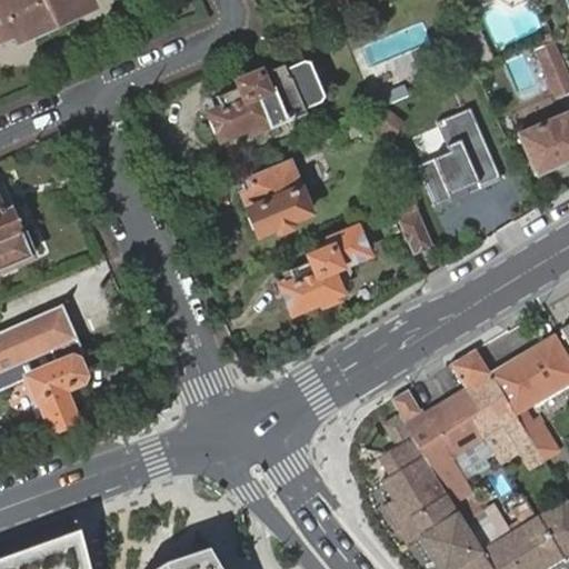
[(56,15),(58,20),(82,9),(78,0),(0,0),(0,38),(15,31),(19,38),(47,26),(45,20),(56,15)]
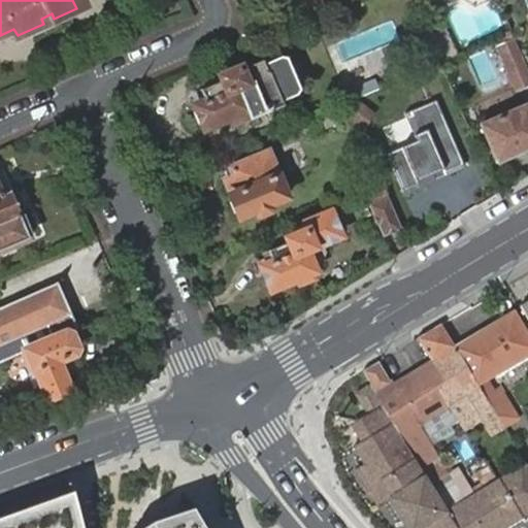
[(43,24),(54,19),(52,13),(41,19),(43,24)]
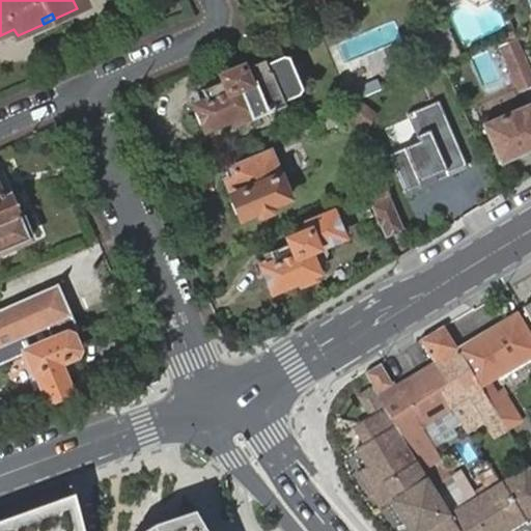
[(447,29),(430,36),(443,63),(459,57),(447,29)]
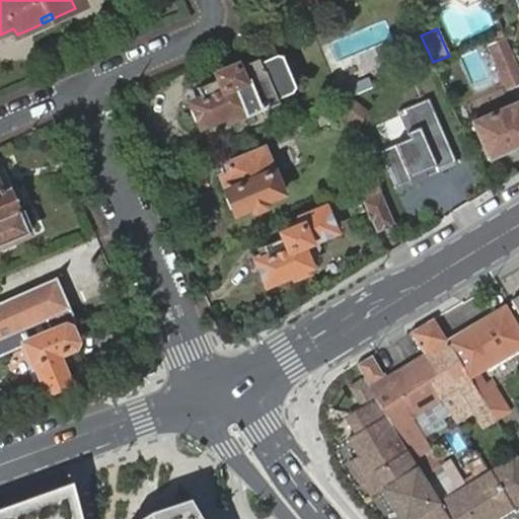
[(487,48),(505,90),(518,84),(518,79),(504,42),(487,48)]
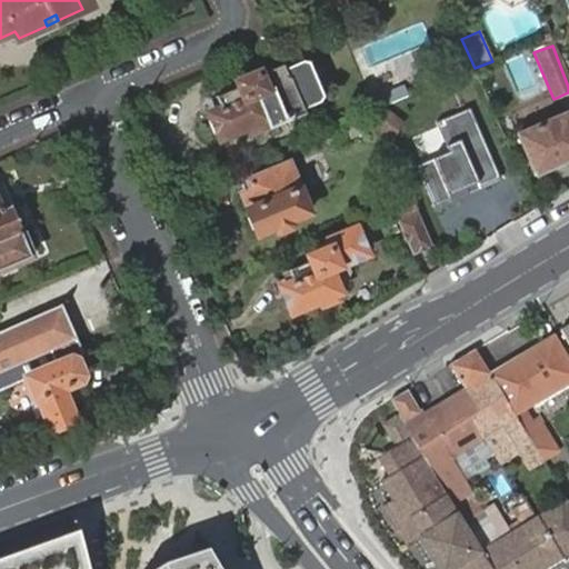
[(208,112),(221,142),(249,130),(251,136),(265,130),(262,125),(266,123),(268,130),(305,115),(302,110),(319,103),(321,95),(310,69),(302,67),(285,73),(283,69),(260,80),(259,78),(238,87),(240,91),(211,103),(208,112)]
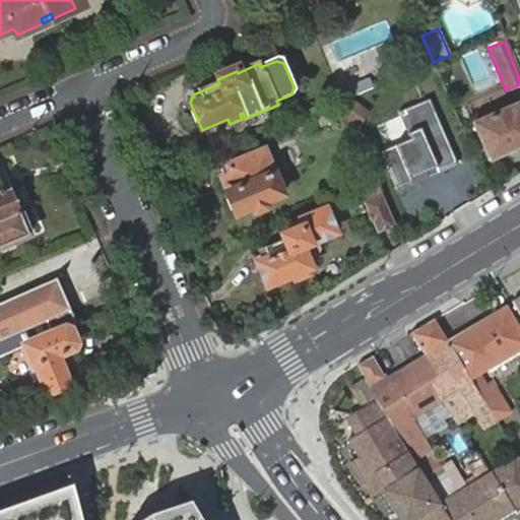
[(371,82),(342,94),(345,101),(373,88),(371,82)]
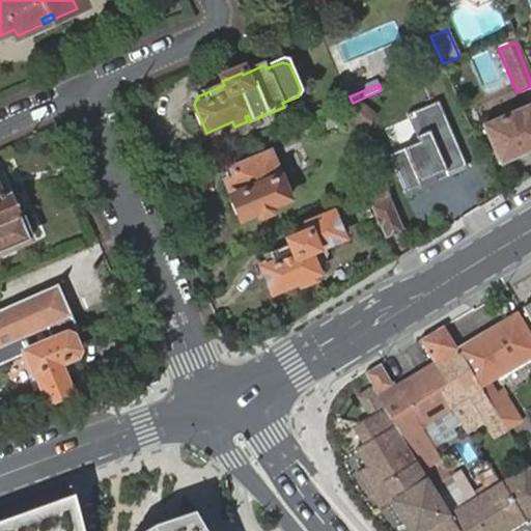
[(340,112),(365,127),(373,114),(357,104),(340,112)]
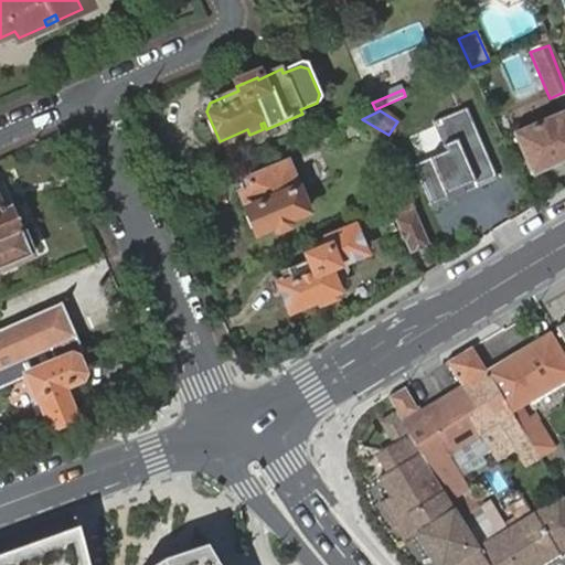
[(444,140),(411,155),(433,204),(496,178),(475,127),(472,128),(466,113),(461,110),(439,119),(437,125),(444,140)]
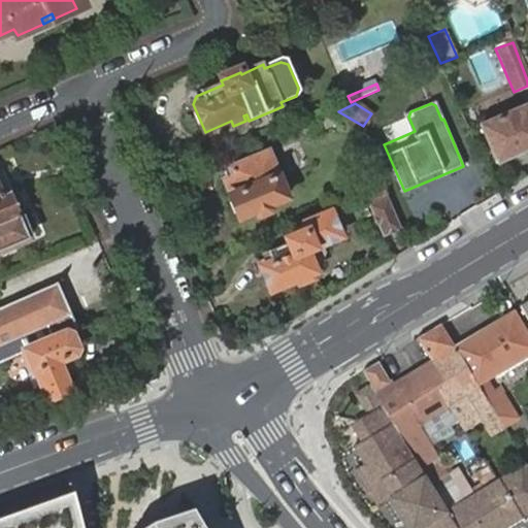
[(481,124),(497,164),(527,151),(527,105),(481,124)]
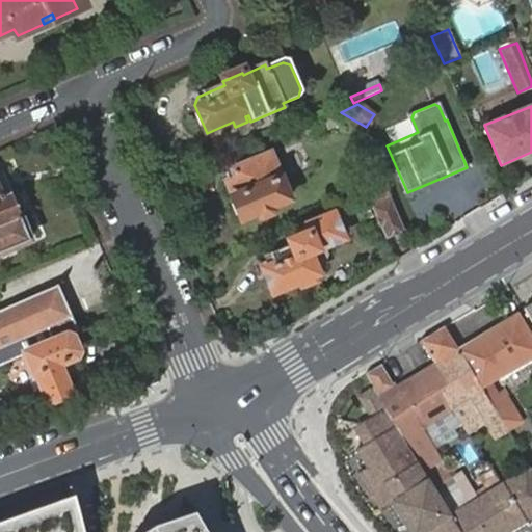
[(241,192),(233,195),(243,220),(260,213),(261,218),(275,212),(273,208),(289,201),(271,155),(232,169),(235,177),(241,192)]
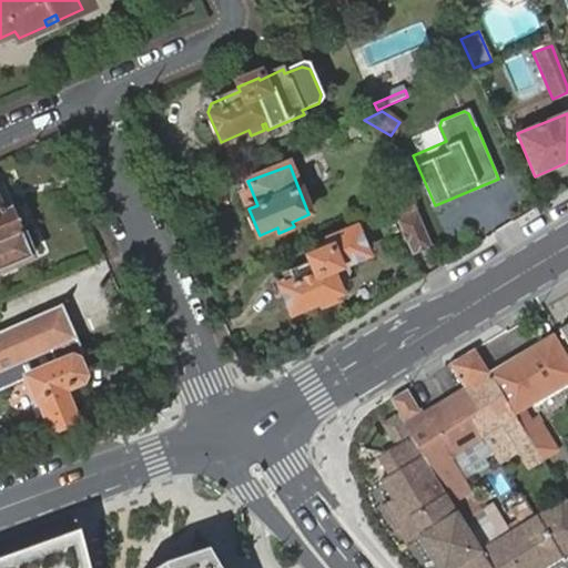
[(0,269),(31,256),(22,235),(23,235),(22,229),(24,227),(27,224),(20,209),(17,209),(12,211),(0,182),(0,269)]
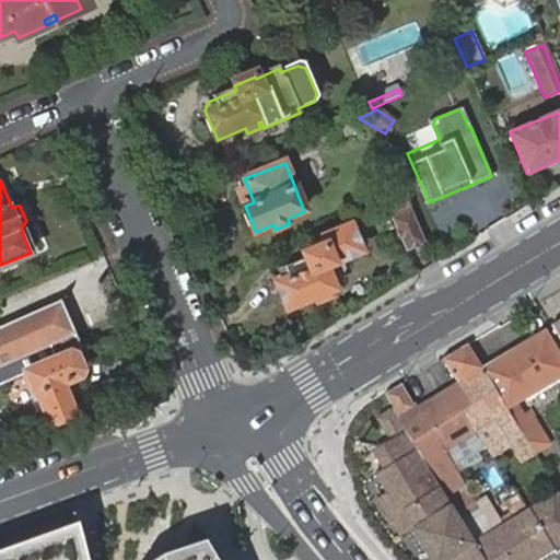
[(240,189),(245,206),(254,202),(247,186),(240,189)]
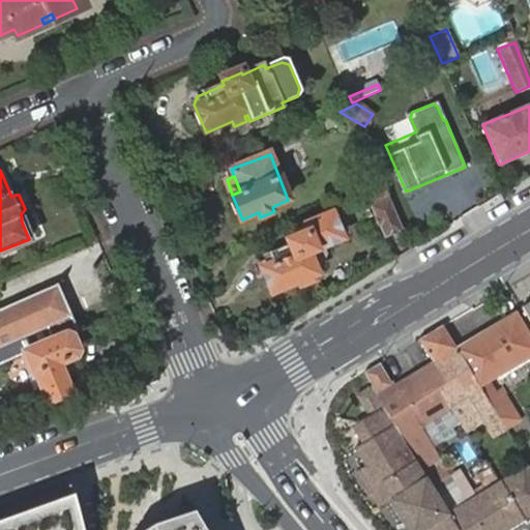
[(384,236),(401,230),(387,200),(385,202),(380,187),(364,194),(384,236)]
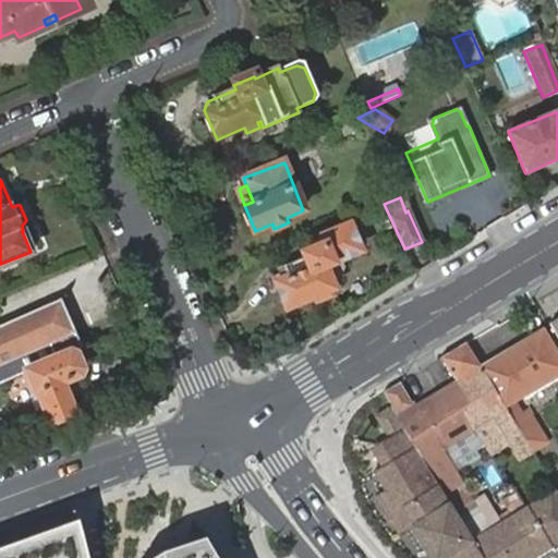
[(282,267),(287,278),(277,282),(287,307),(313,296),(315,303),(330,298),(328,292),(334,289),(330,281),(340,277),(342,268),(339,259),(359,252),(349,227),(315,239),(318,247),(301,255),(302,258),(282,267)]
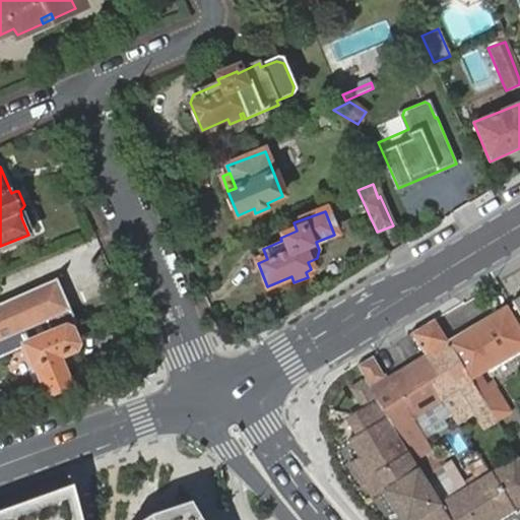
[(0,341),(71,311),(57,279),(0,304),(0,341)]
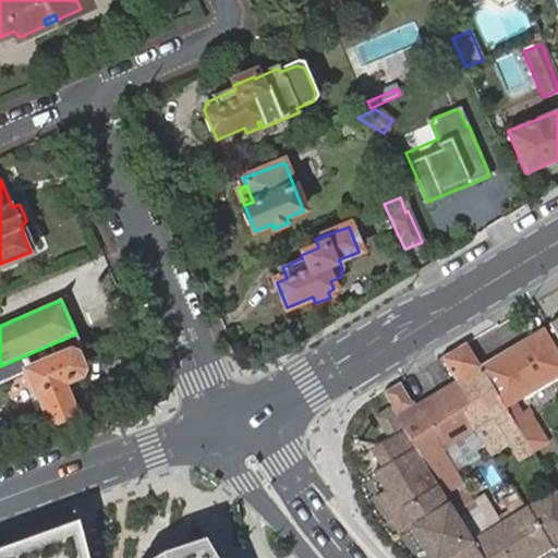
[(557,318),(548,325),(557,341),(557,318)]
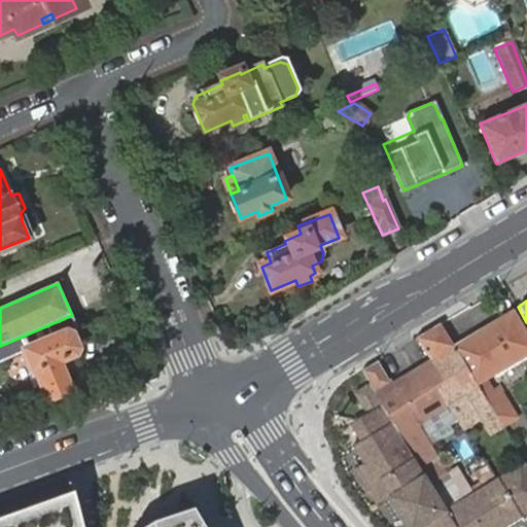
[(526,336),(512,311),(454,346),(501,425),(502,426),(505,424),(510,432),(517,428),(512,419),(516,417),(497,386),(492,388),(486,378),(526,353),(526,336)]
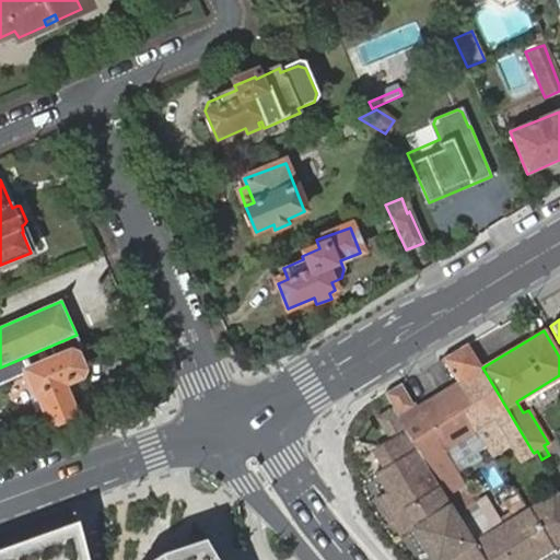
[(401,384),(384,394),(393,409),(403,426),(406,430),(461,518),(467,514),(465,506),(474,501),(444,448),(478,429),(491,453),(509,442),(518,458),(533,452),(482,368),(468,345),(443,360),(456,383),(416,408),(401,384)]
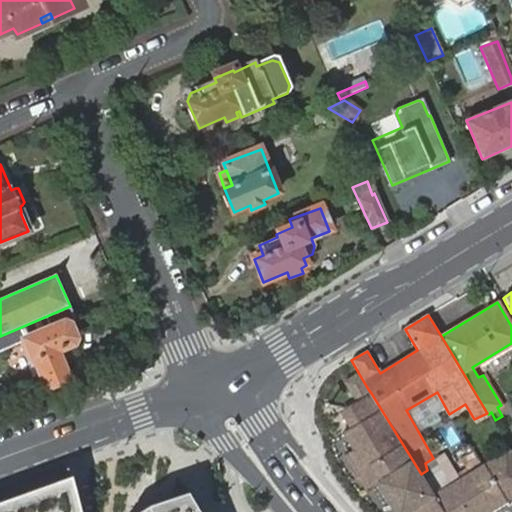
[(25,342),(67,324),(65,323),(24,338),(25,342)]
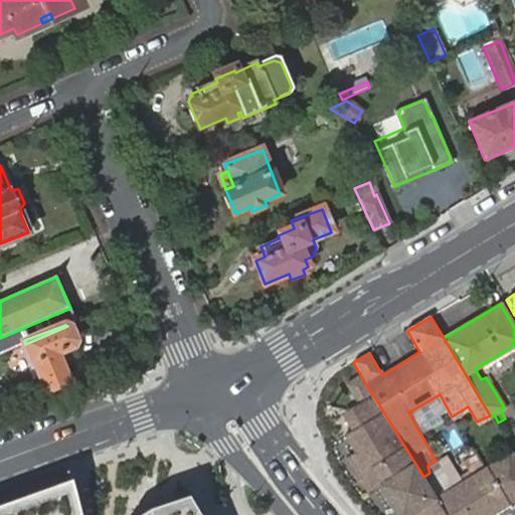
[(70,327),(67,326),(25,344),(32,361),(34,360),(45,389),(66,381),(61,367),(65,365),(70,354),(67,349),(75,341),(70,327)]
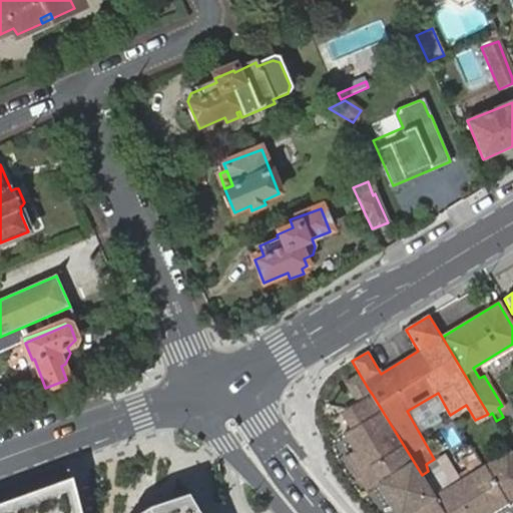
[(369,390),(360,375),(346,385),(355,399),(369,390)]
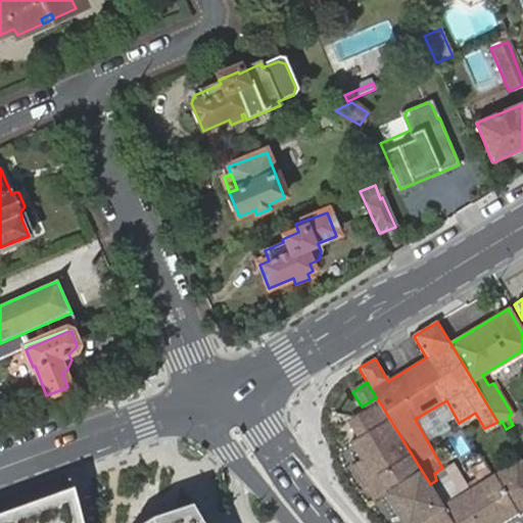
[(376,397),(362,407),(364,411),(379,401),(376,397)]
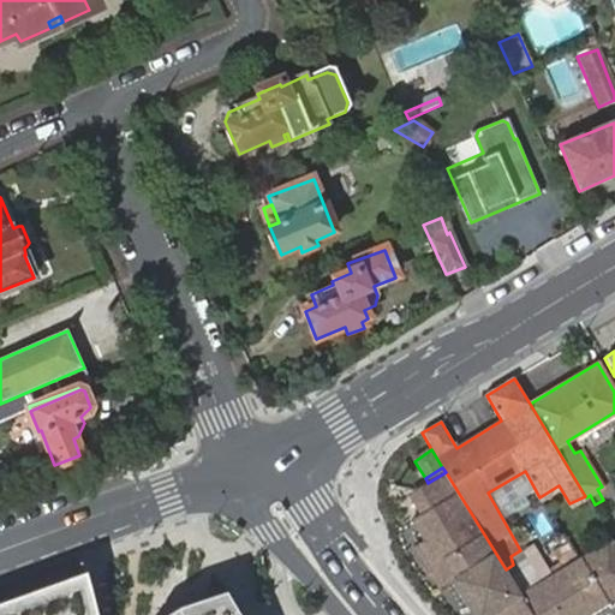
[(596,614),(614,603),(614,547),(610,538),(547,575),(519,592),(506,569),(446,472),(428,483),(416,490),(422,501),(412,506),(419,518),(411,524),(423,542),(416,548),(441,592),(452,585),(470,614),(471,614),(478,611),(485,613),(487,614),(596,614)]
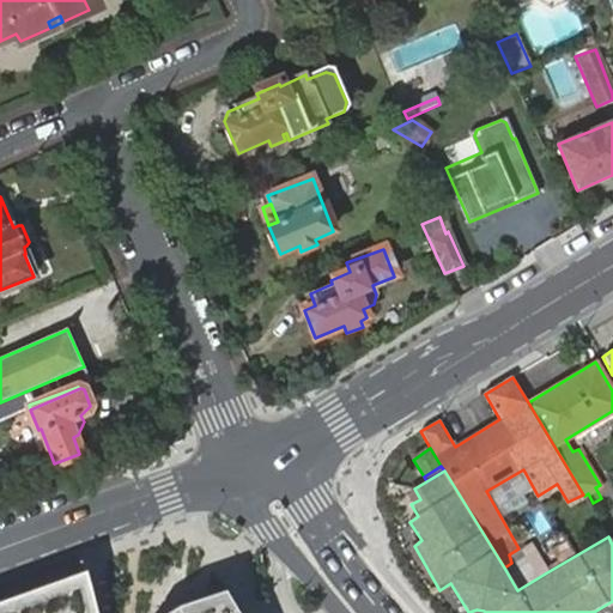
[(530,550),(511,563),(504,568),(517,590),(545,574),(530,550)]
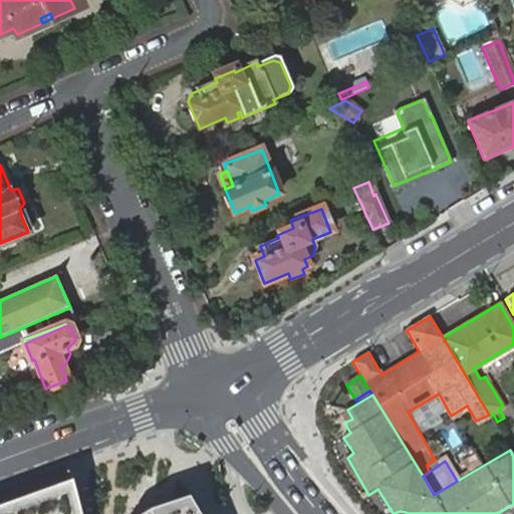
[(0,513),(84,513),(75,479),(0,506),(0,513)]
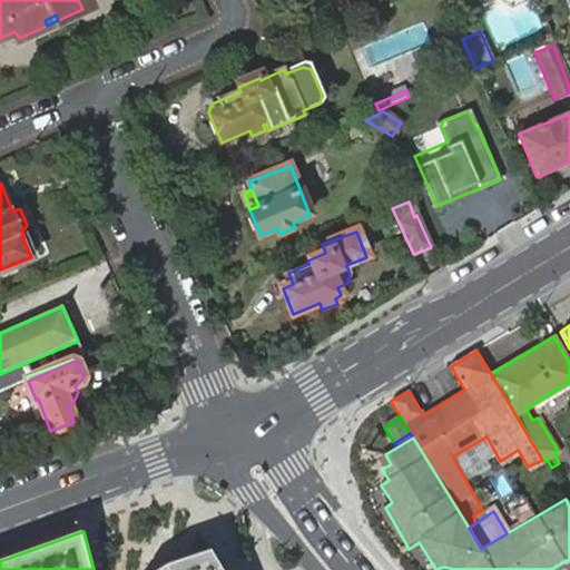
[(222,569),(212,546),(168,561),(148,569),(222,569)]
